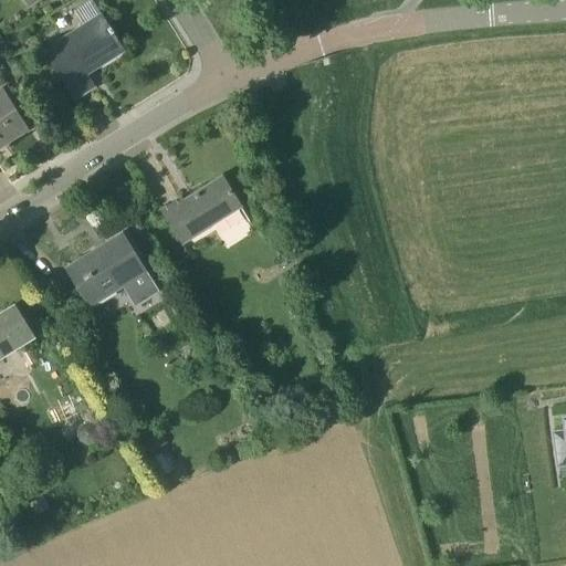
[(93,0),(75,11),(85,27),(45,53),(75,100),(94,87),(86,74),(123,51),(113,34),(114,33),(93,0)]
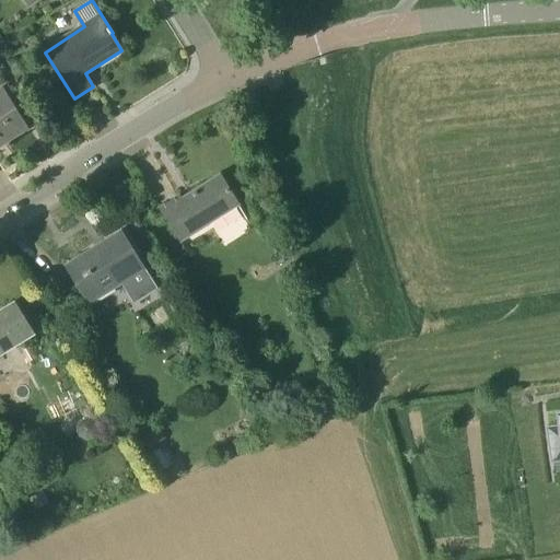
[(2,90),(0,91),(0,139),(1,139),(4,143),(27,128),(2,90)]
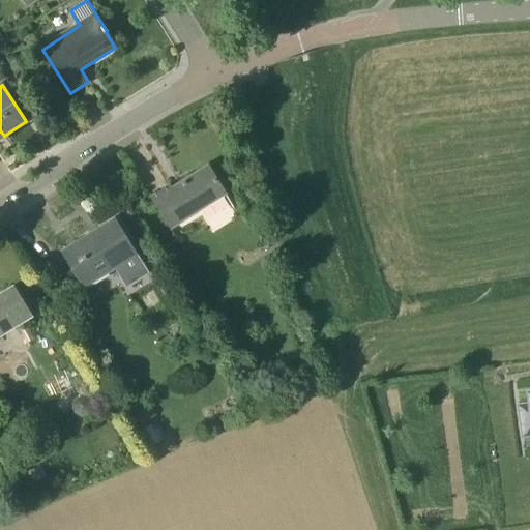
[(152,197),(171,227),(172,228),(226,194),(208,167),(172,189),(170,185),(152,197)]
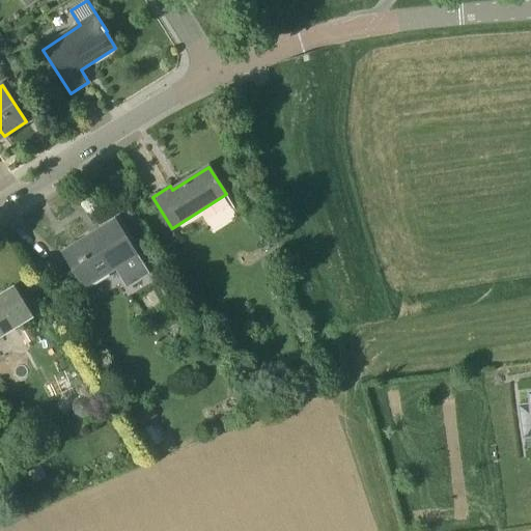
[(137,255),(115,220),(63,252),(84,287),(137,255)]
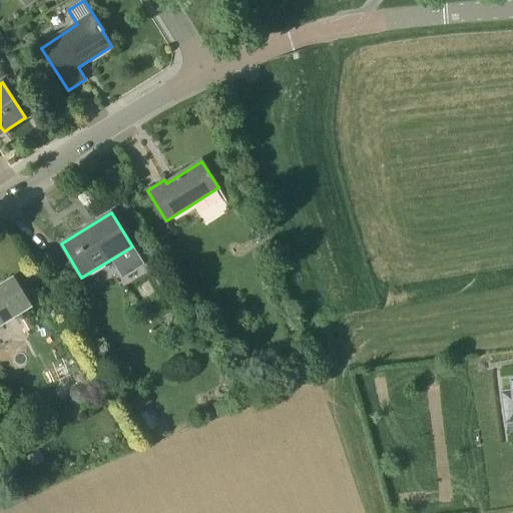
[(166,220),(165,219),(165,220),(153,227),(154,227),(160,238),(172,231),(166,220)]
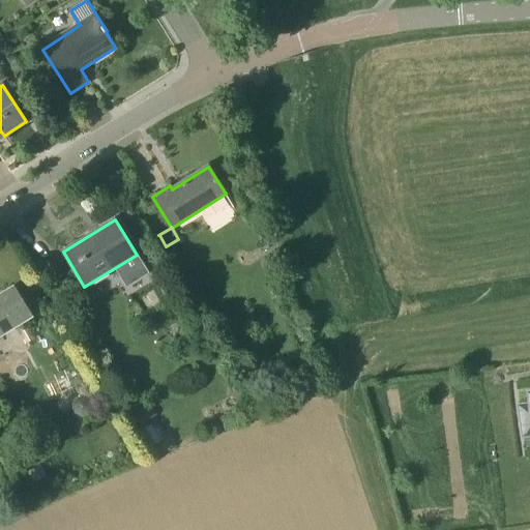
[(0,335),(31,317),(13,288),(0,296),(0,335)]
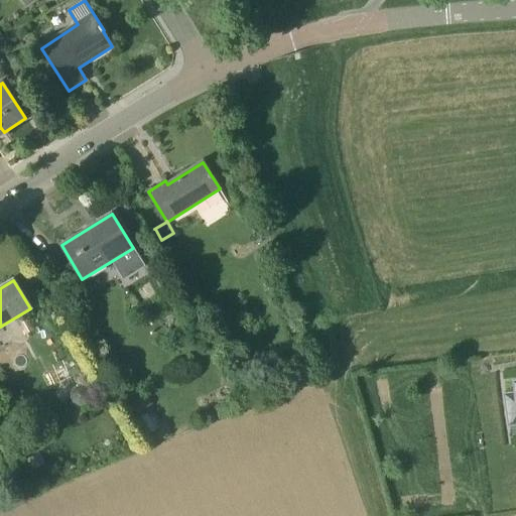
[(506,395),(510,424),(515,423),(515,382),(514,382),(515,394),(506,395)]
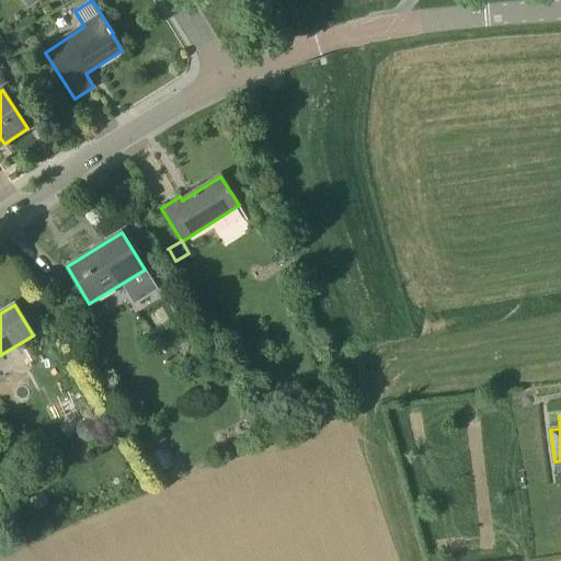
[(91,418),(82,420),(77,427),(78,436),(86,442),(94,441),(100,433),(99,423),(91,418)]
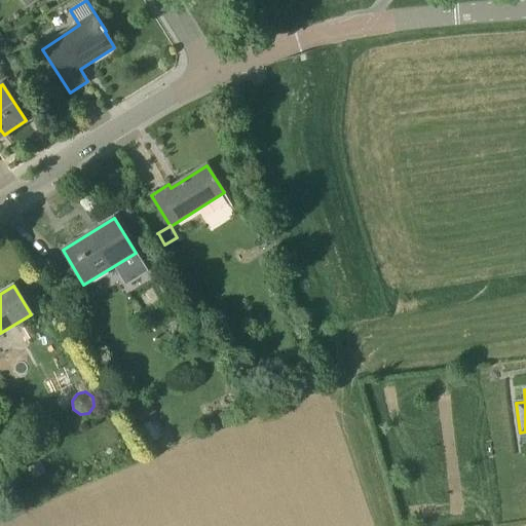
[(33,480),(46,473),(41,461),(28,468),(33,480)]
